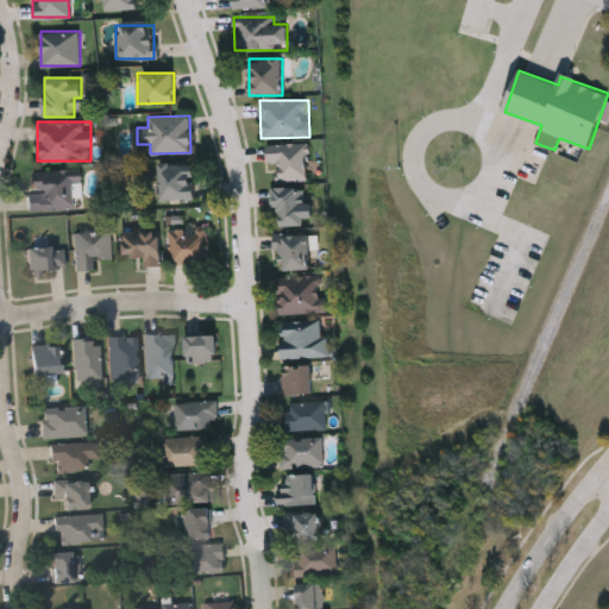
[(276,181),(276,162),(267,162),(267,144),(308,144),(308,181),(276,181)]
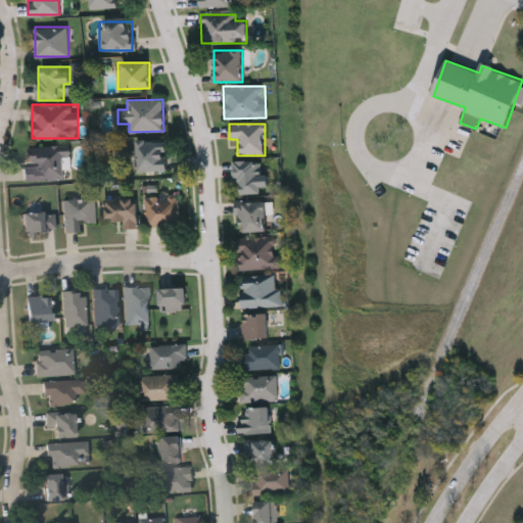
[(138,172),(138,141),(168,141),(168,172),(138,172)]
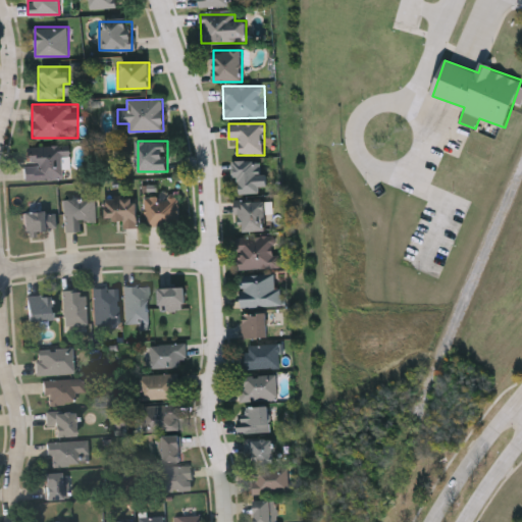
[(27,180),(27,147),(68,147),(69,180),(27,180)]
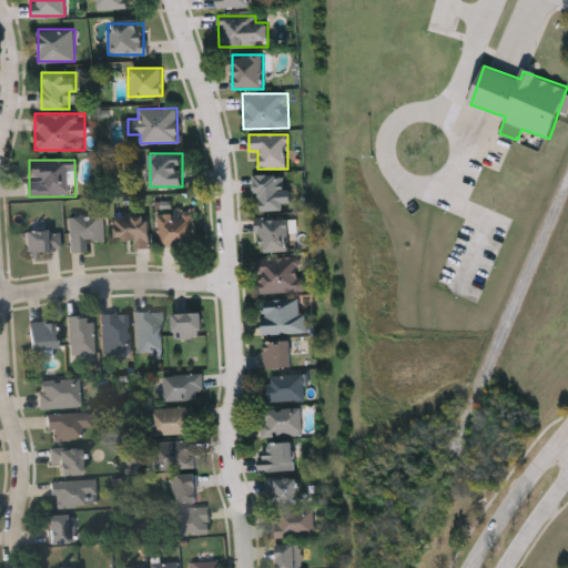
[(291,203),(284,203),(284,210),(255,210),(255,175),(291,175),(291,203)]
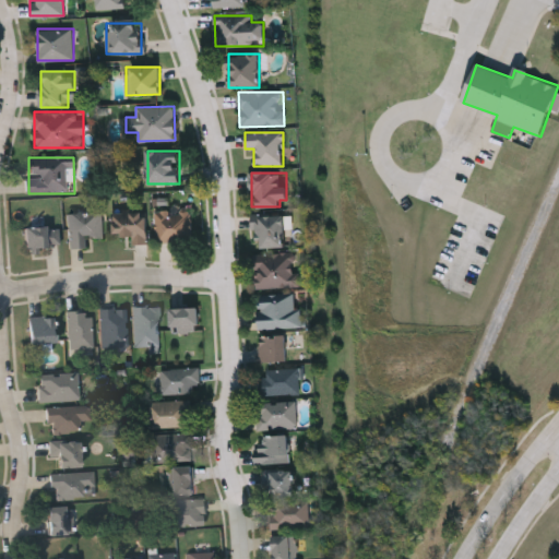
[(190,242),(156,242),(156,211),(190,211),(190,242)]
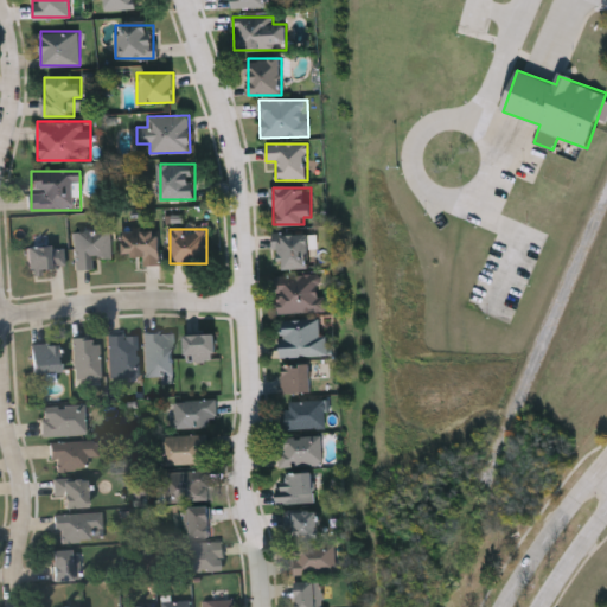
[(112,230),(112,257),(91,259),(93,269),(75,270),(74,231),(112,230)]
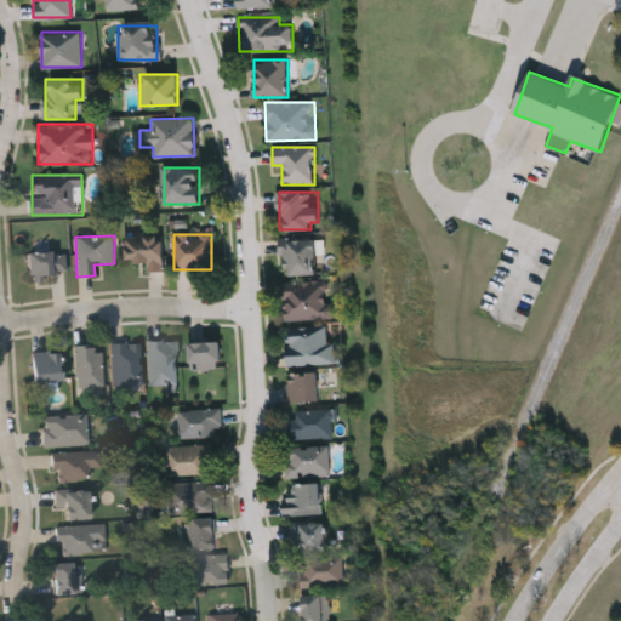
[(146,272),(146,261),(126,261),(126,237),(164,237),(164,272),(146,272)]
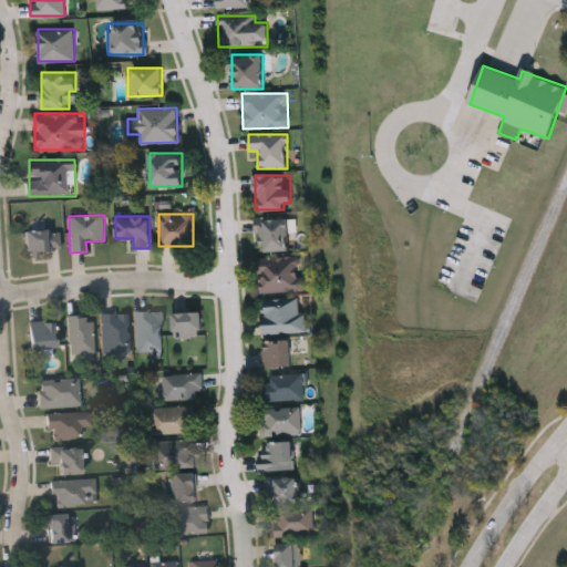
[(289,251),(259,250),(259,219),(289,219),(289,251)]
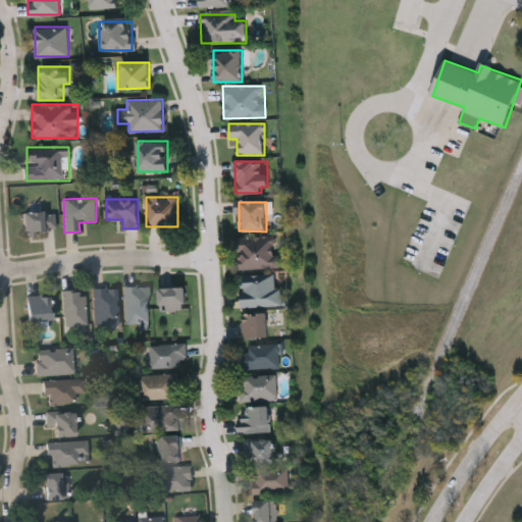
[(23,213),(55,213),(55,232),(23,232),(23,213)]
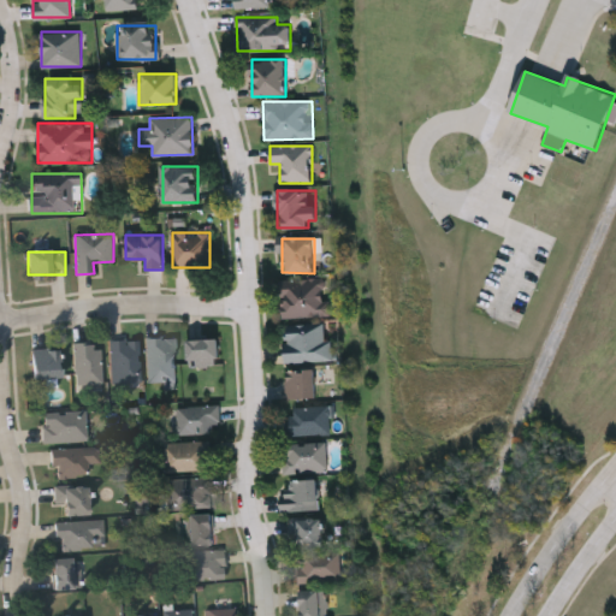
[(280,315),(279,278),(329,278),(329,315),(280,315)]
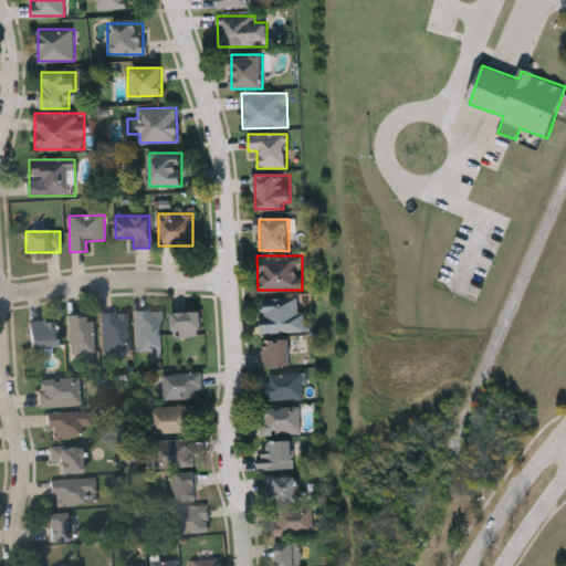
[(262,332),(261,300),(303,299),(304,331),(262,332)]
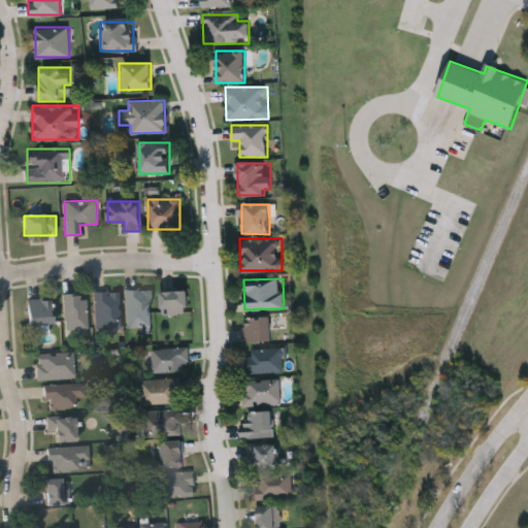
[(151,289),(151,325),(126,325),(126,289),(151,289)]
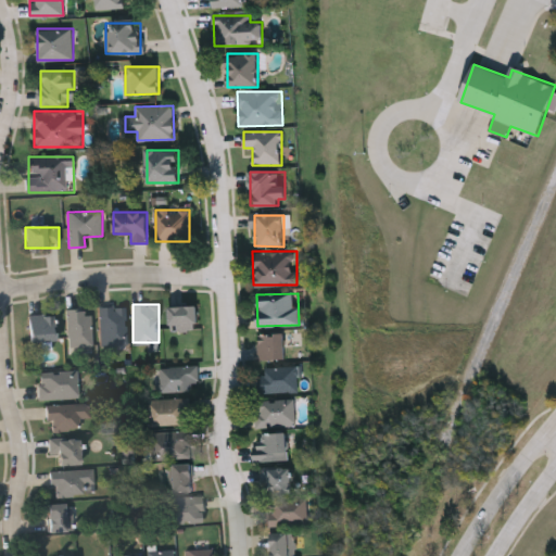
[(198,330),(171,330),(171,304),(198,304),(198,330)]
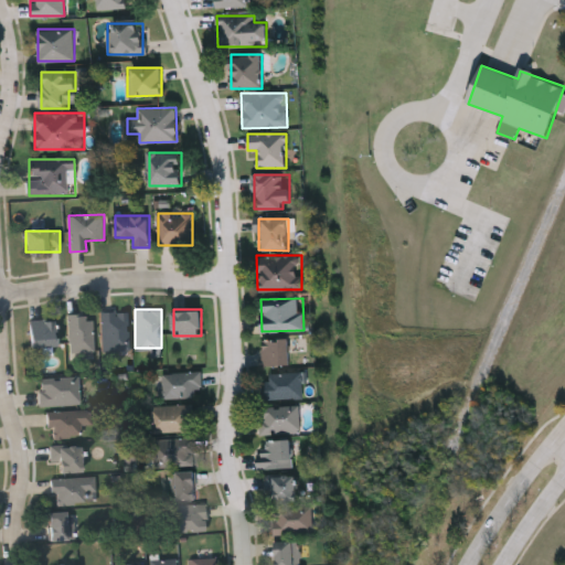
[(100,311),(127,310),(128,350),(102,350),(100,311)]
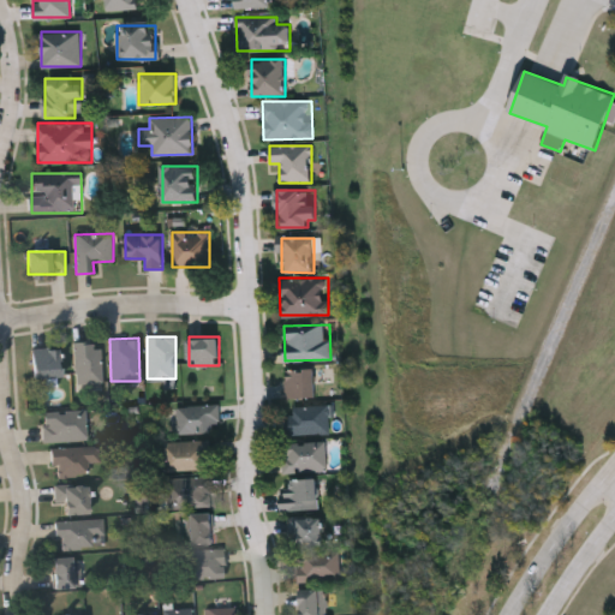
[(73,341),(101,341),(101,383),(73,383),(73,341)]
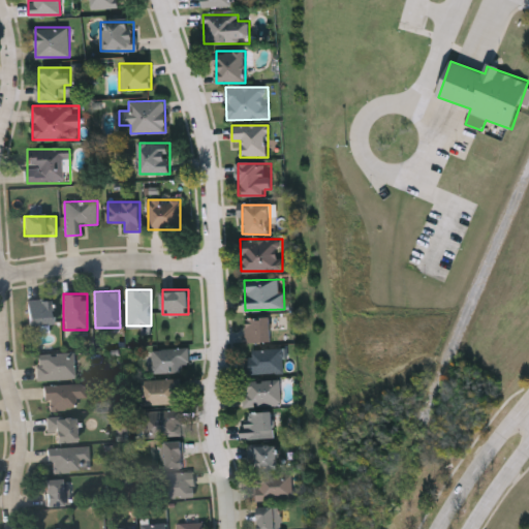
[(27,323),(27,299),(52,299),(52,323),(27,323)]
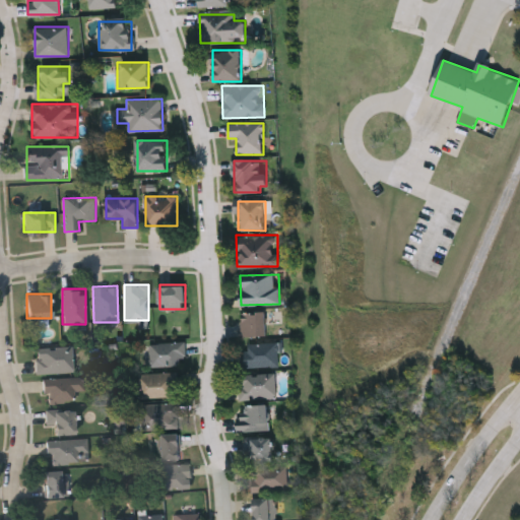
[(266,335),(241,335),(241,310),(266,310),(266,335)]
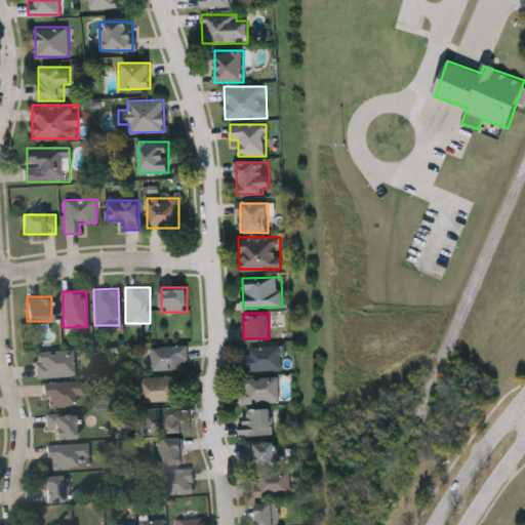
[(151,346),(186,346),(186,368),(151,368),(151,346)]
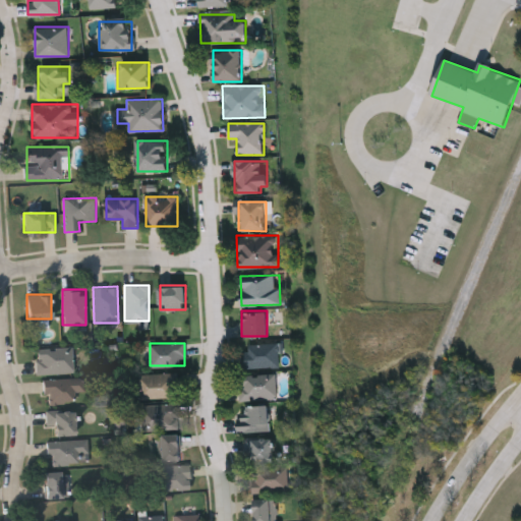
[(278,367),(244,367),(244,343),(278,343),(278,367)]
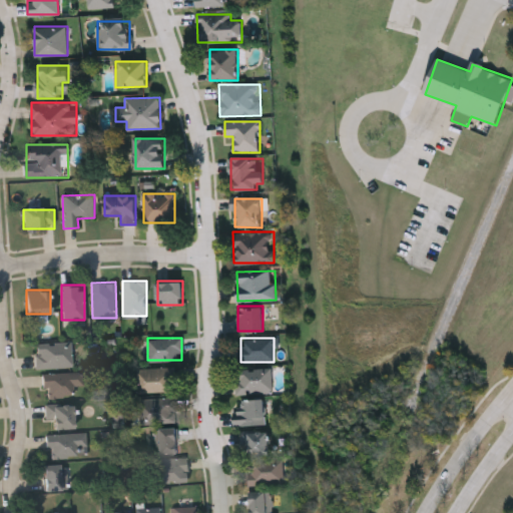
[(35,344),(72,344),(72,368),(35,368),(35,344)]
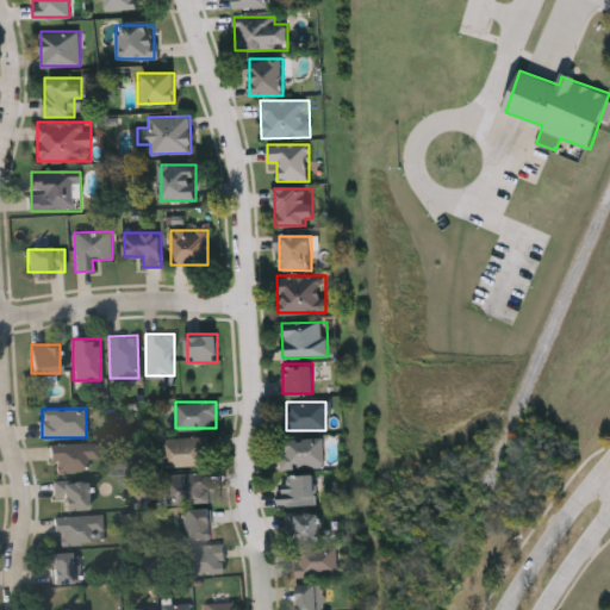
[(207,466),(163,466),(163,436),(207,436),(207,466)]
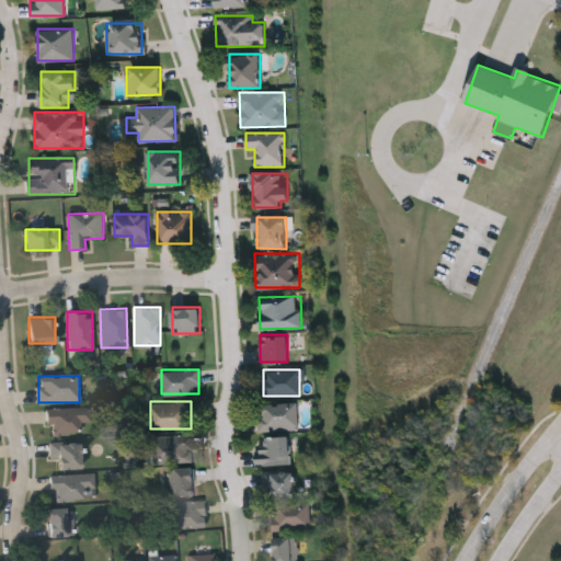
[(298,430),(258,430),(258,402),(298,402),(298,430)]
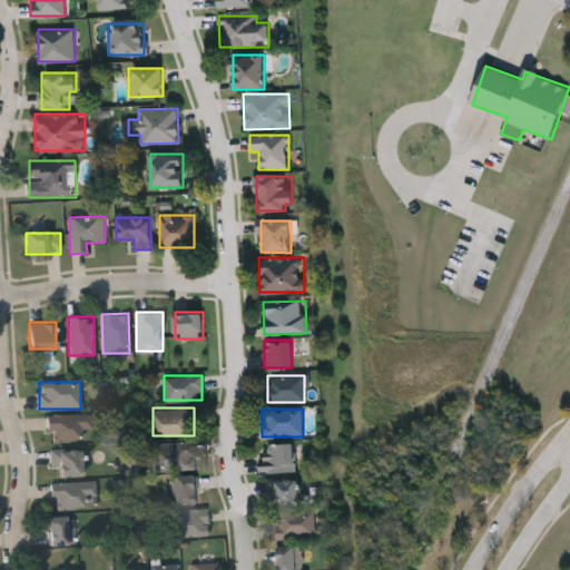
[(50,443),(47,416),(91,411),(94,428),(82,429),(84,439),(50,443)]
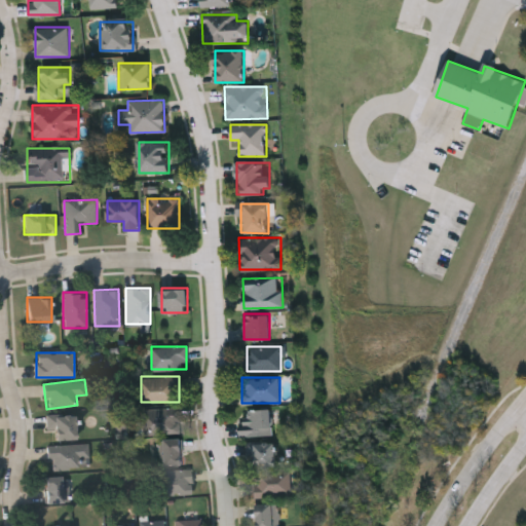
[(181,408),(181,433),(144,434),(143,408),(181,408)]
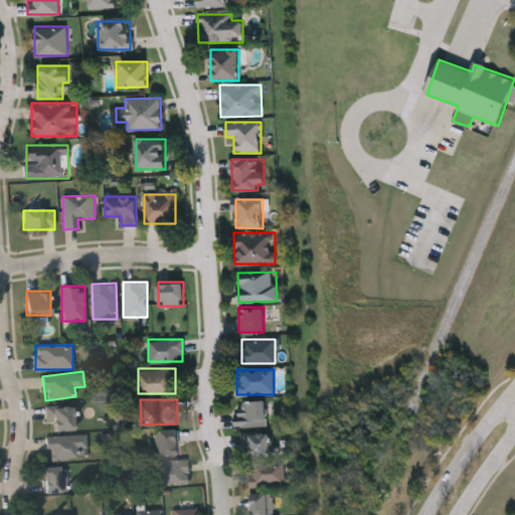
[(266,425),(236,425),(236,400),(266,400),(266,425)]
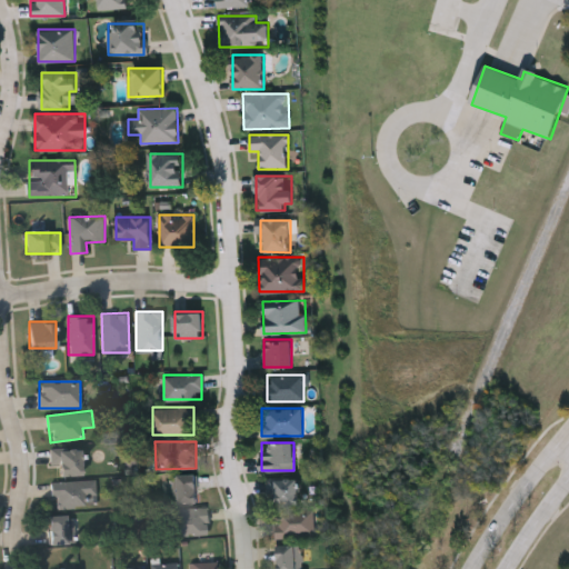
[(83,475),(59,475),(59,466),(50,466),(50,449),(83,448),(83,475)]
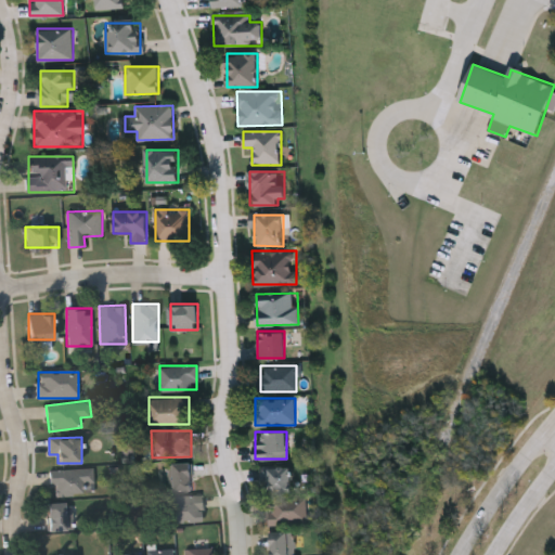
[(171,490),(171,463),(192,463),(192,490),(171,490)]
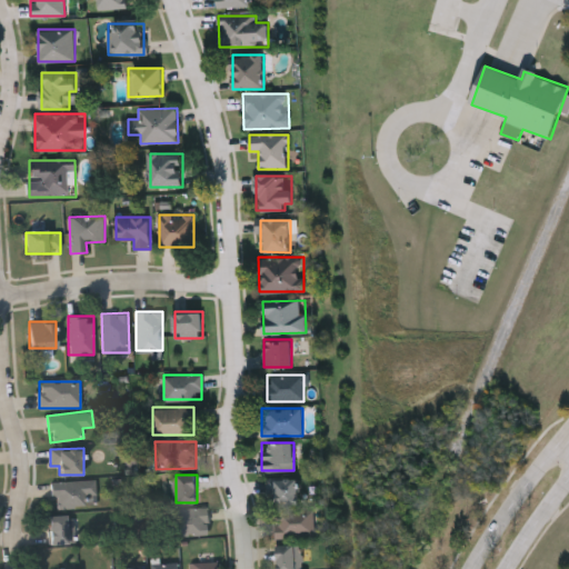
[(298,477),(299,503),(276,503),(276,496),(267,496),(266,478),(298,477)]
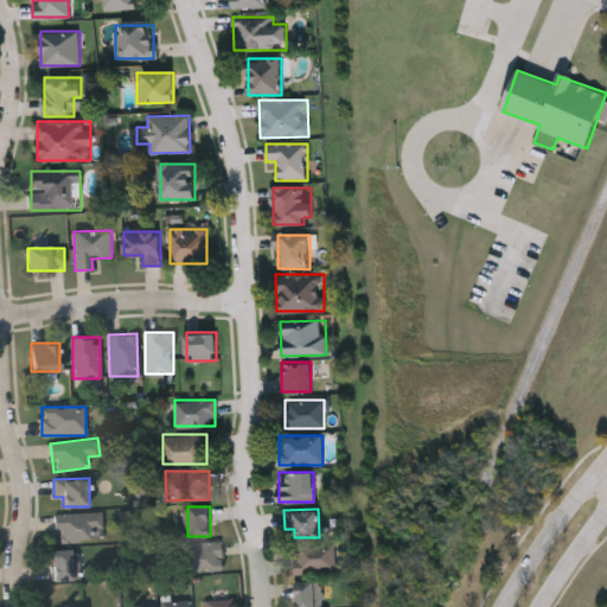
[(55,512),(102,512),(102,541),(55,541),(55,512)]
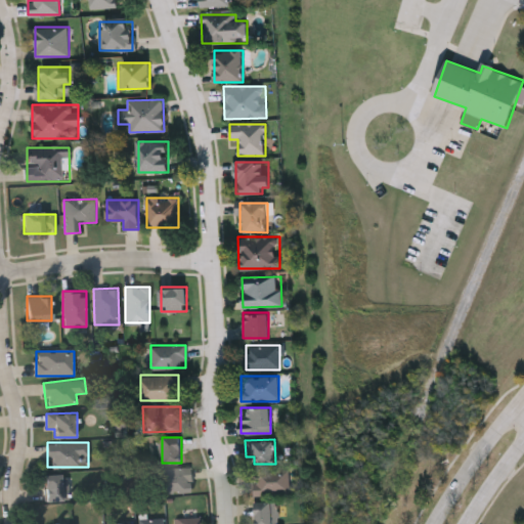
[(190,492),(156,492),(156,468),(190,468),(190,492)]
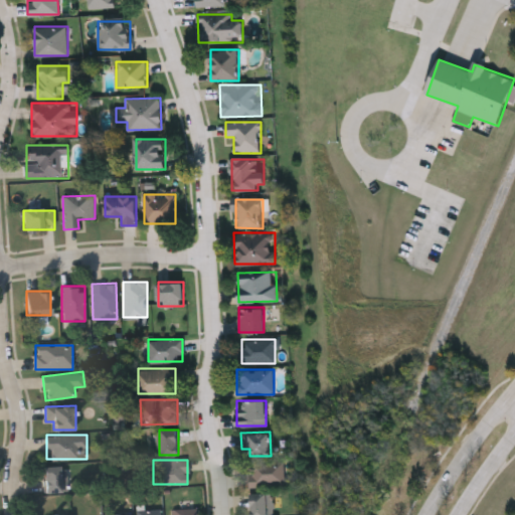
[(248,463),(284,463),(284,485),(248,485),(248,463)]
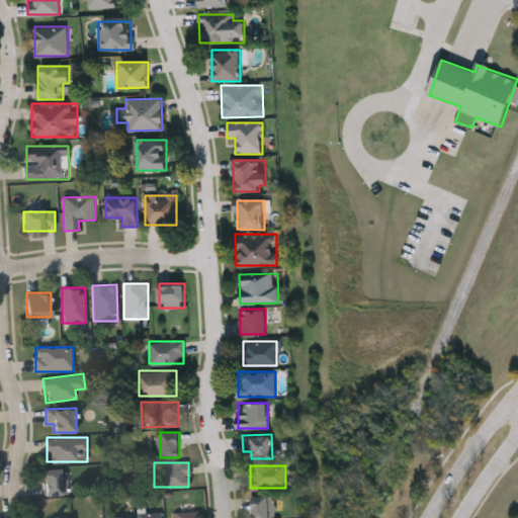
[(44,468),(67,468),(67,495),(44,495),(44,468)]
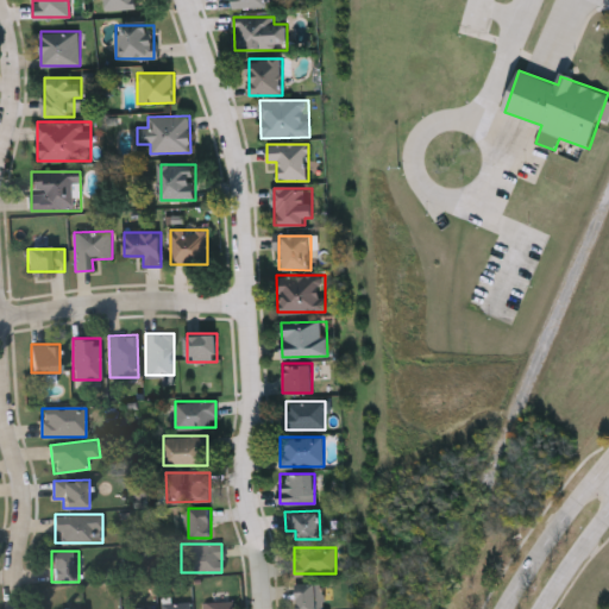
[(296,608),(296,582),(324,582),(324,608),(296,608)]
